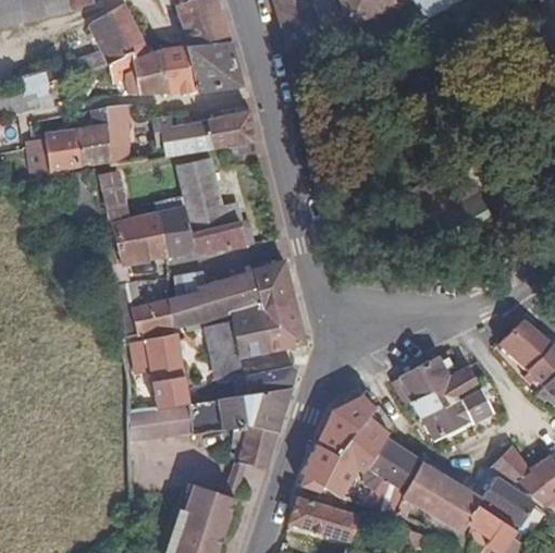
[(173,0),(175,4),(182,32),(227,25),(218,0),(0,0),(0,27),(95,3),(94,0),(173,0)]
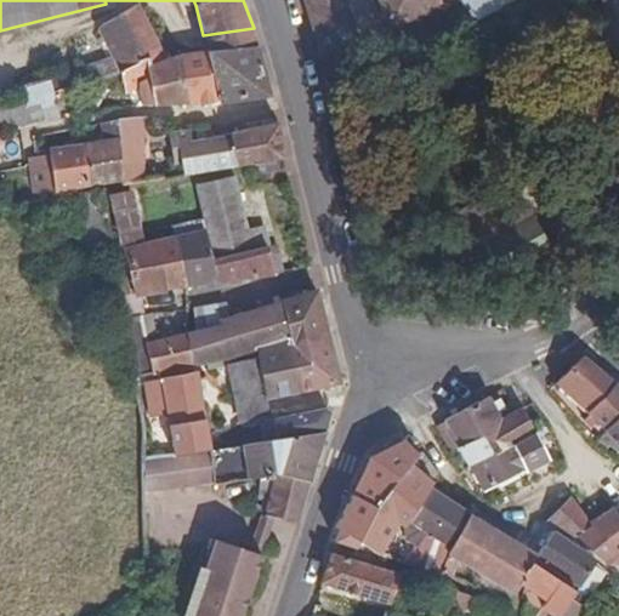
[(357,39),(346,0),(302,0),(323,70),(355,62),(351,41),(357,39)]
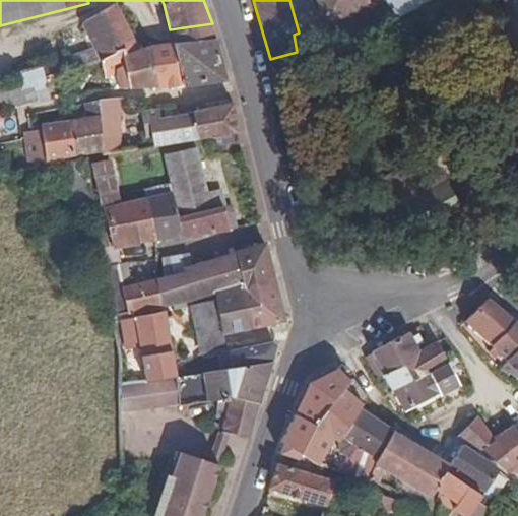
[(318,0),(327,21),(385,0),(394,0),(400,11),(422,0),(318,0)]
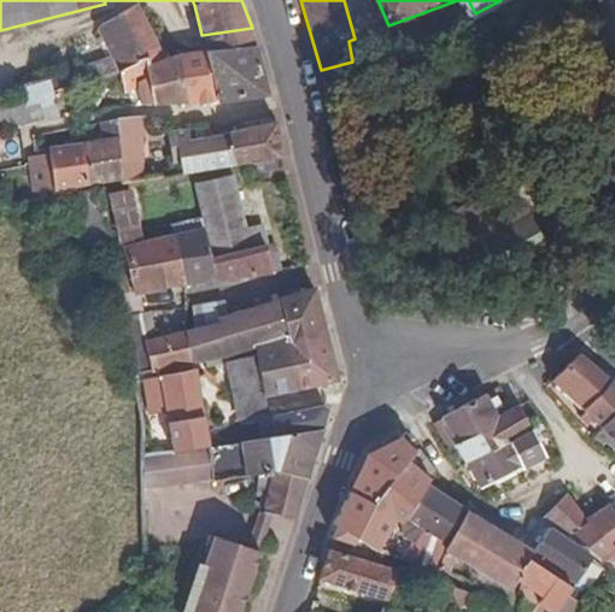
[(167,52),(138,1),(100,23),(99,33),(112,58),(75,66),(34,78),(37,96),(40,96),(54,92),(54,89),(75,83),(75,86),(121,72),(128,66),(142,59),(146,64),(167,52)]
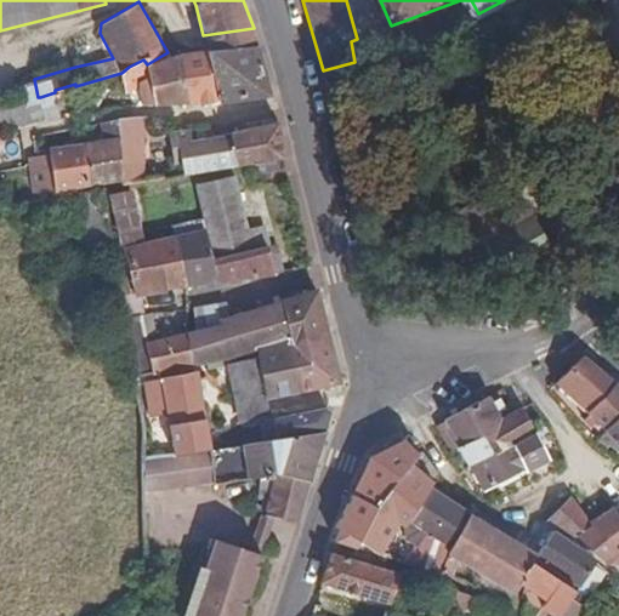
[(260,45),(254,28),(203,35),(206,50),(260,45)]
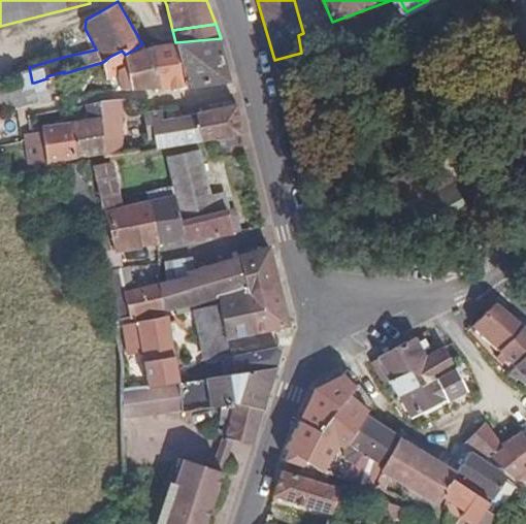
[(231,77),(227,62),(221,38),(175,42),(186,83),(231,77)]
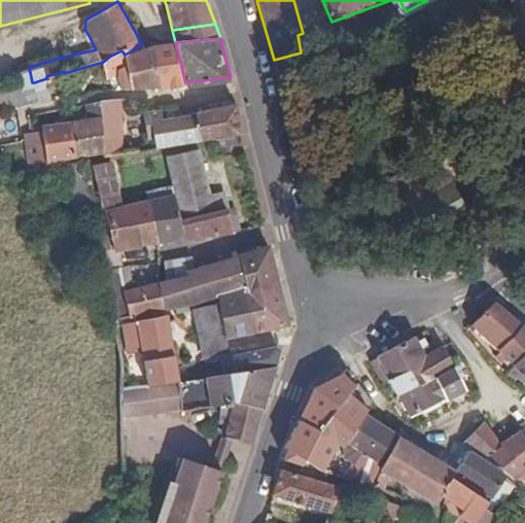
[(185,82),(175,42),(153,43),(159,82),(159,85),(185,82)]
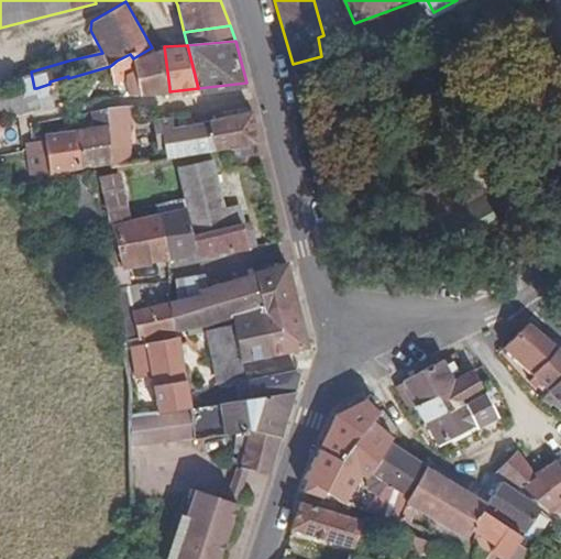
[(169,88),(164,46),(152,47),(133,58),(130,54),(117,61),(110,66),(114,83),(133,73),(135,91),(169,88)]
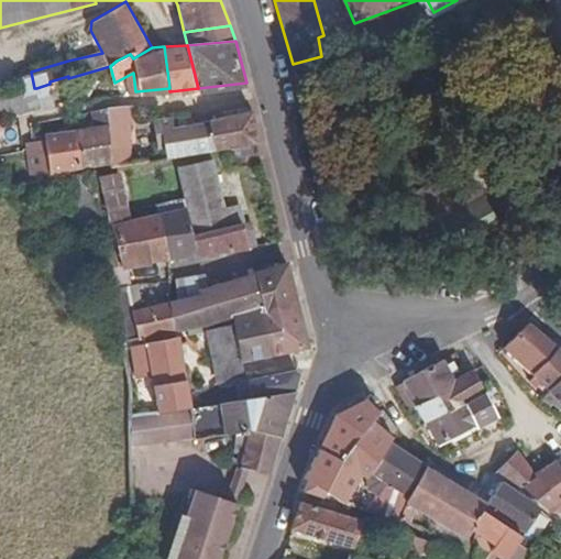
[(40,97),(43,106),(44,110),(56,108),(50,84),(36,88),(39,96),(40,97)]
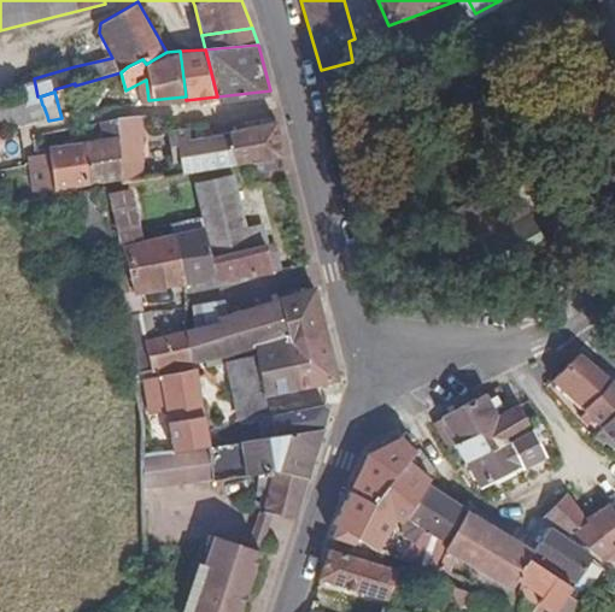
[(47,116),(44,106),(42,105),(40,96),(37,96),(4,105),(9,127),(21,123),(47,116)]
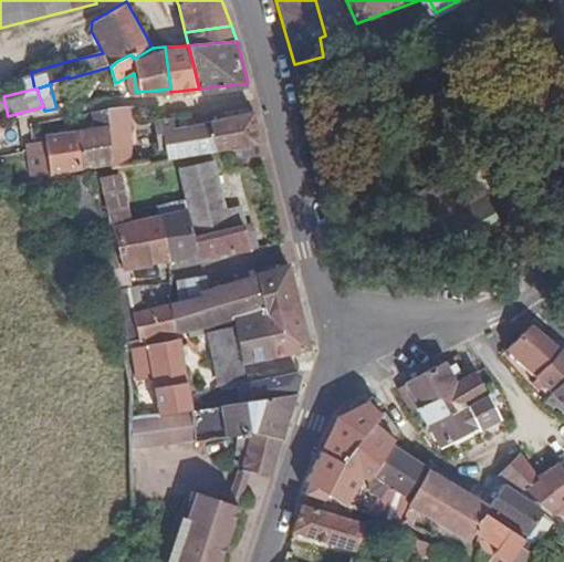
[(133,146),(131,125),(136,125),(135,105),(134,105),(113,106),(105,107),(108,126),(112,149),(133,146)]
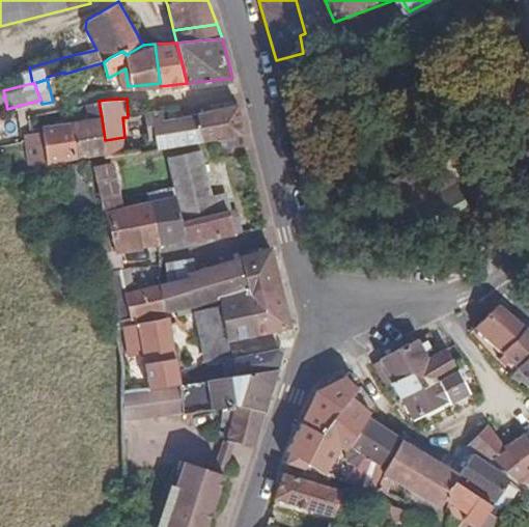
[(237,105),(235,99),(218,101),(220,108),(237,105)]
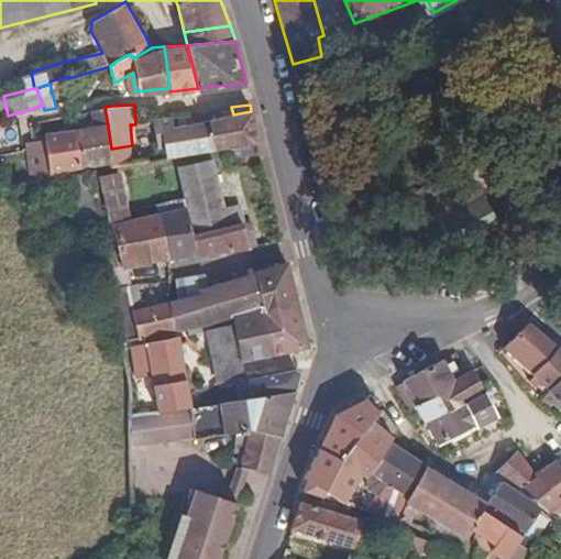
[(108,125),(105,107),(89,112),(92,128),(108,125)]
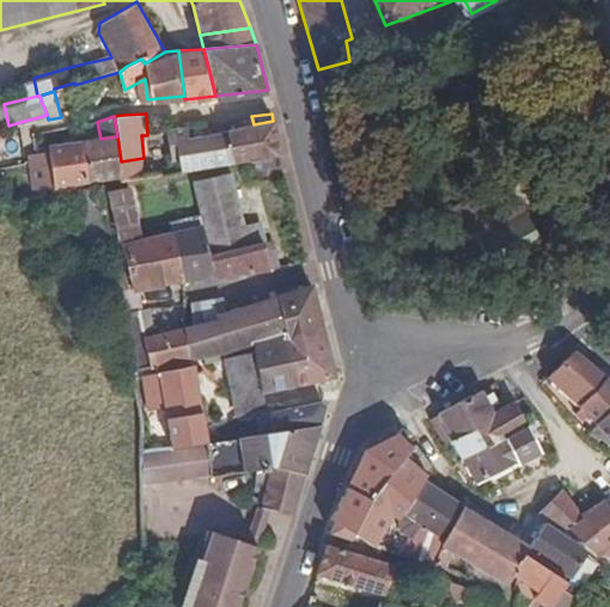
[(284,157),(276,121),(273,121),(254,124),(226,129),(233,165),(248,164),(284,157)]
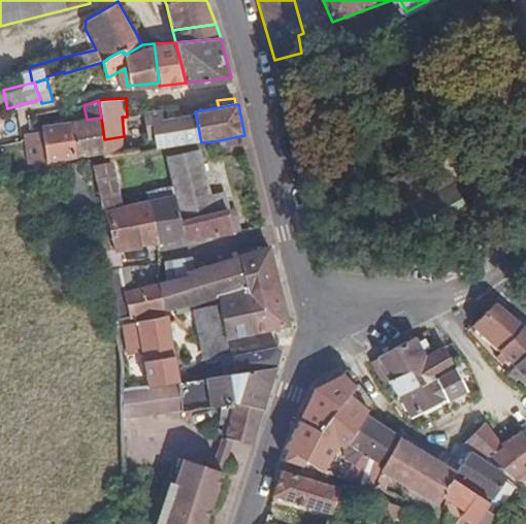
[(201,142),(195,111),(162,116),(161,107),(152,108),(142,109),(146,137),(155,136),(156,150),(201,142)]
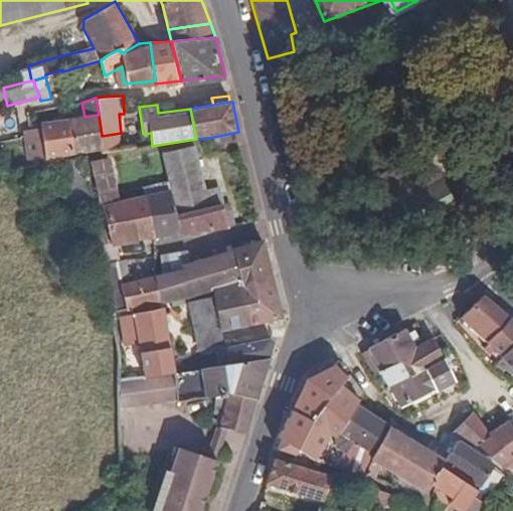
[(102,136),(105,149),(125,146),(124,114),(119,114),(121,133),(102,136)]
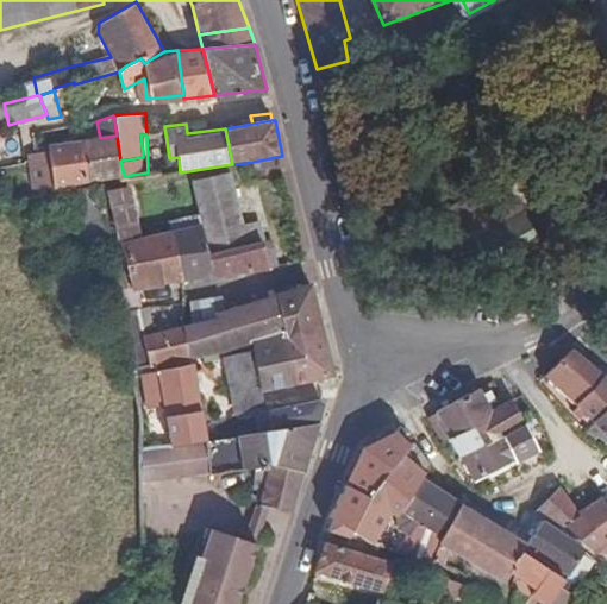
[(120,161),(117,136),(100,138),(82,140),(88,182),(107,178),(124,176),(120,161)]
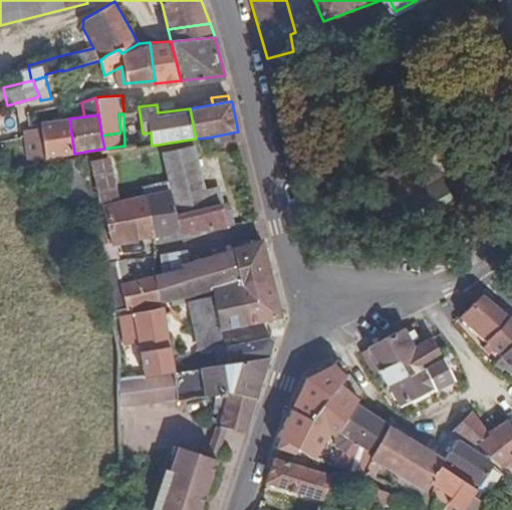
[(74,154),(69,118),(40,123),(41,125),(42,133),(45,150),(47,158),(74,154)]
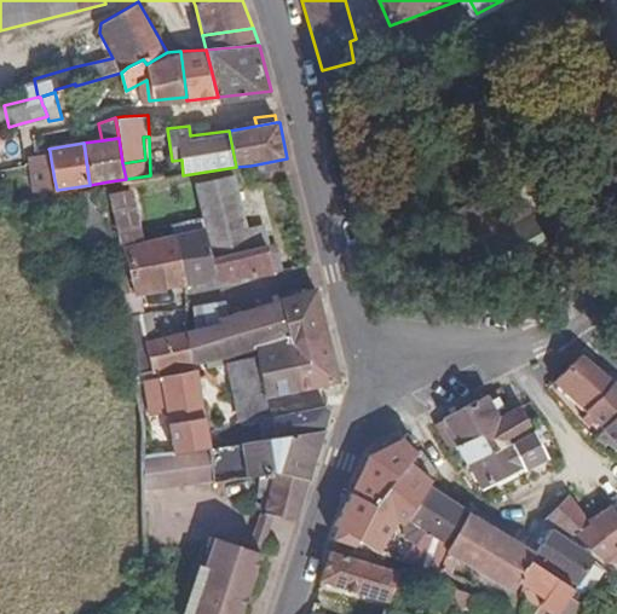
[(39,150),(40,162),(51,160),(50,151),(48,149),(39,150)]
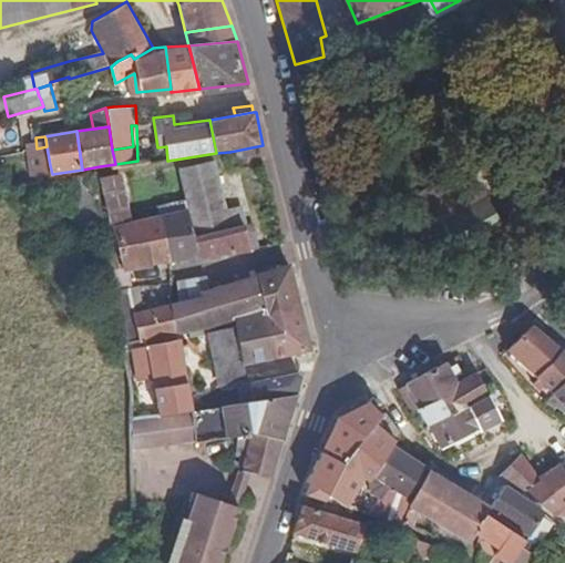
[(266,163),(263,145),(229,152),(233,169),(266,163)]
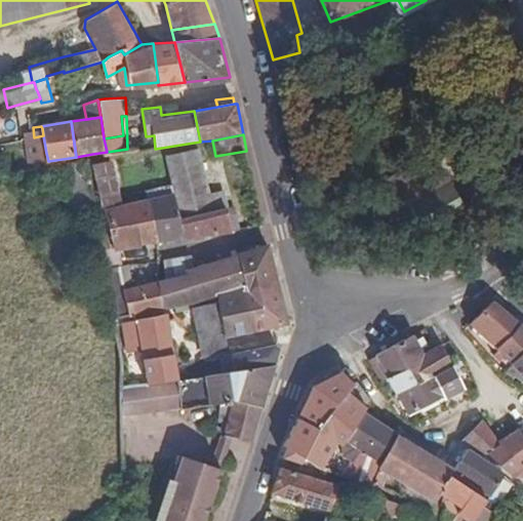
[(46,153),(43,135),(34,137),(26,138),(26,139),(29,157),(46,153)]
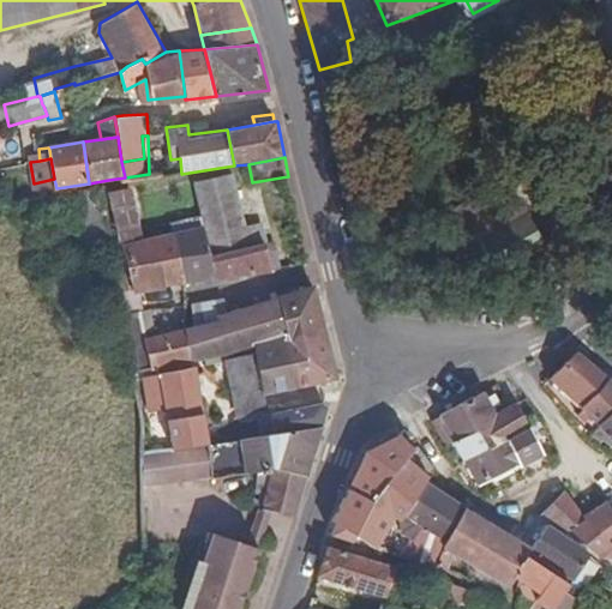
[(268,241),(263,221),(246,224),(233,173),(195,182),(202,215),(204,225),(209,252),(262,242),(269,267),(283,265),(277,240),(268,241)]
